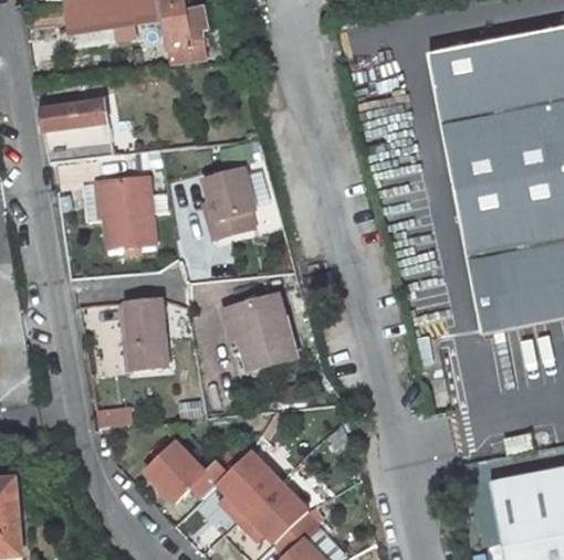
[(64,22),(81,21),(79,0),(62,0),(63,6),(64,18),(64,22)]
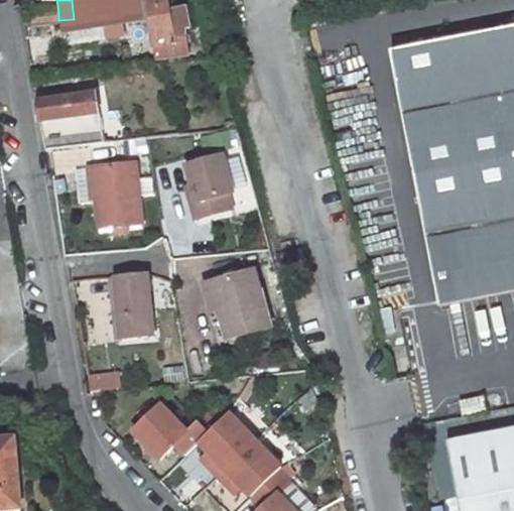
[(146,0),(154,41),(156,55),(187,50),(183,23),(188,21),(184,3),(168,6),(167,0),(146,0)]
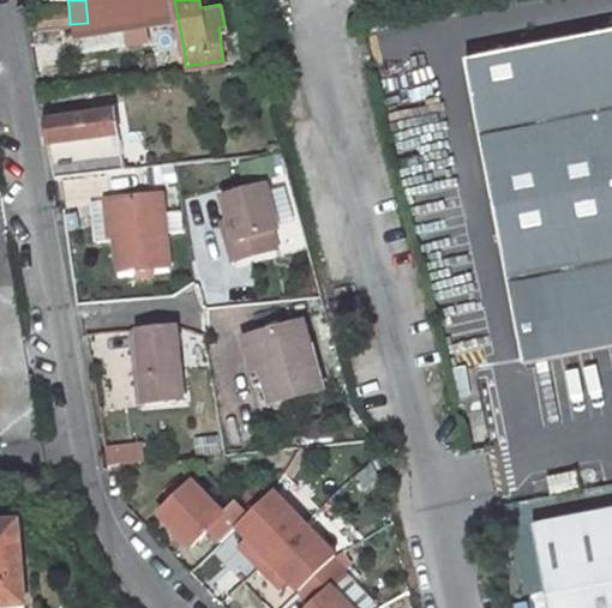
[(66,6),(65,4),(35,7),(37,26),(67,22),(66,19),(70,19),(69,6),(66,6)]
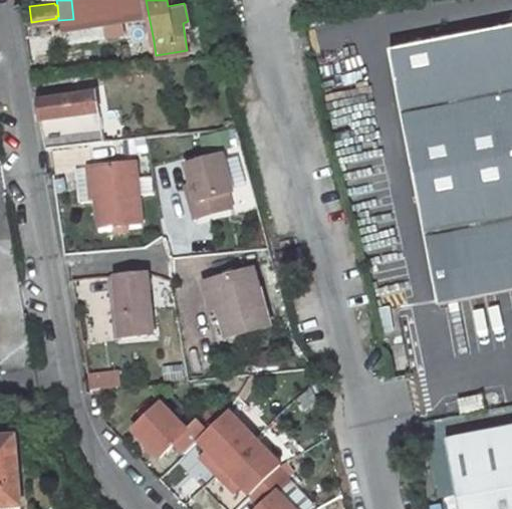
[(511,281),(511,23),(390,47),(438,296),(511,281)]
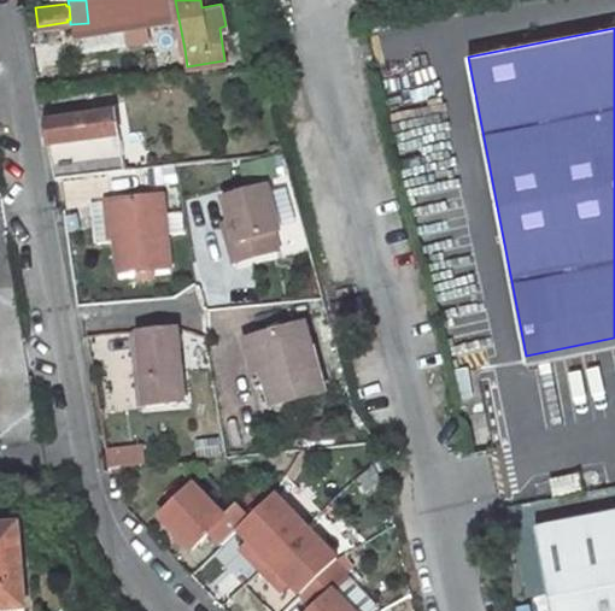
[(112,130),(110,107),(45,116),(47,139),(54,174),(134,164),(130,150),(122,151),(118,129),(112,130)]
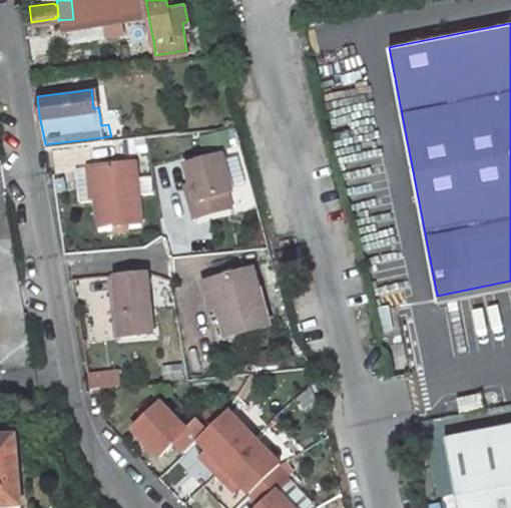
[(223,141),(235,139),(232,126),(220,129),(223,141)]
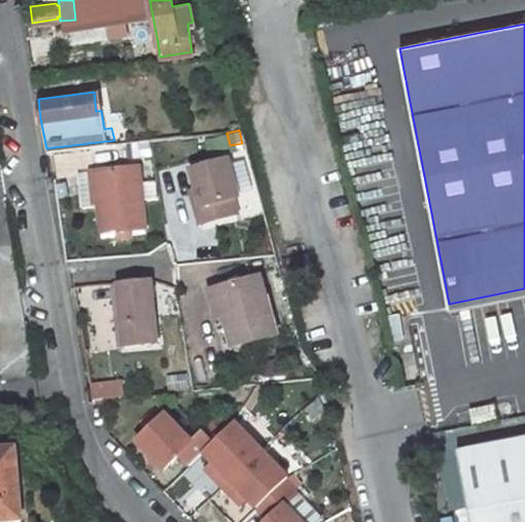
[(238,193),(226,154),(189,165),(200,202),(195,203),(199,219),(237,208),(233,194),(238,193)]
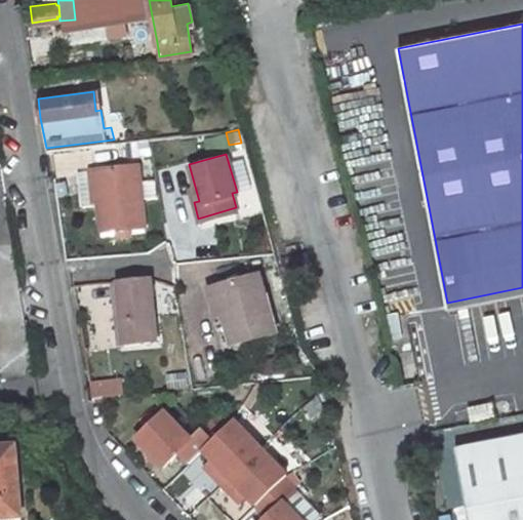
[(99,227),(144,223),(137,162),(94,166),(99,227)]
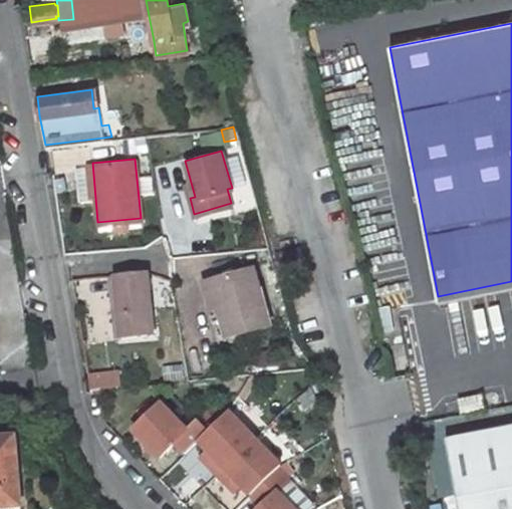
[(226,333),(269,321),(253,264),(210,277),(218,304),(226,333)]
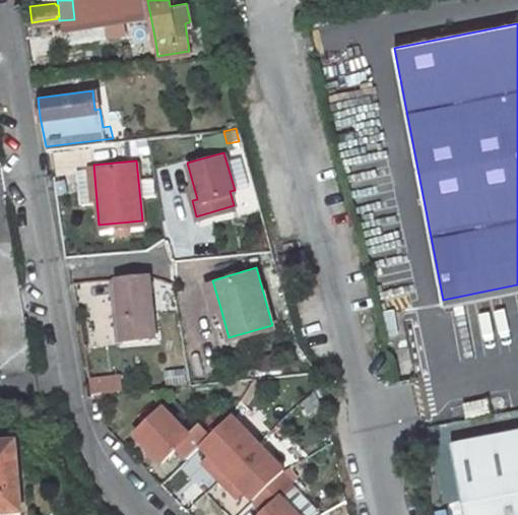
[(122,338),(154,334),(148,271),(115,275),(122,338)]
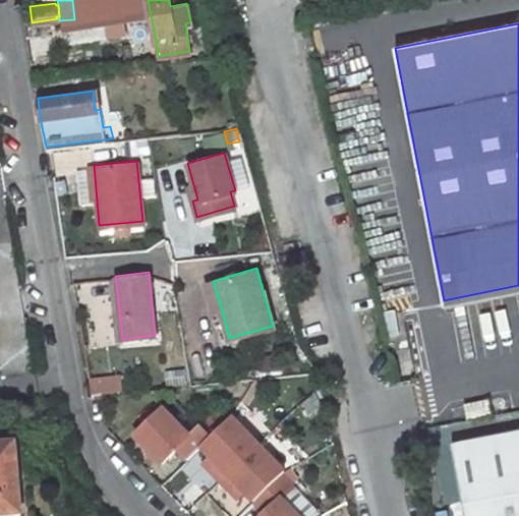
[(213,310),(221,308),(213,281),(206,283),(213,310)]
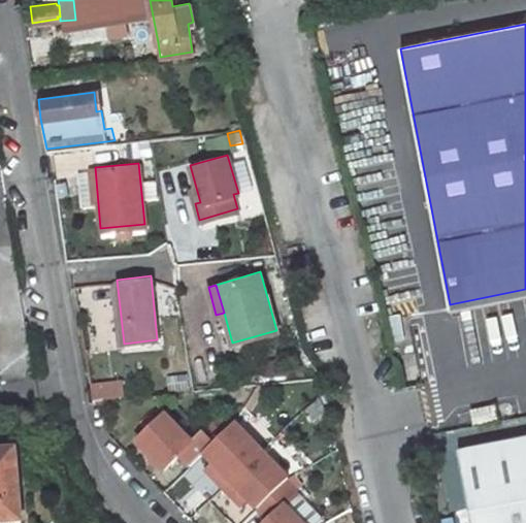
[(308,374),(316,369),(309,359),(301,364),(308,374)]
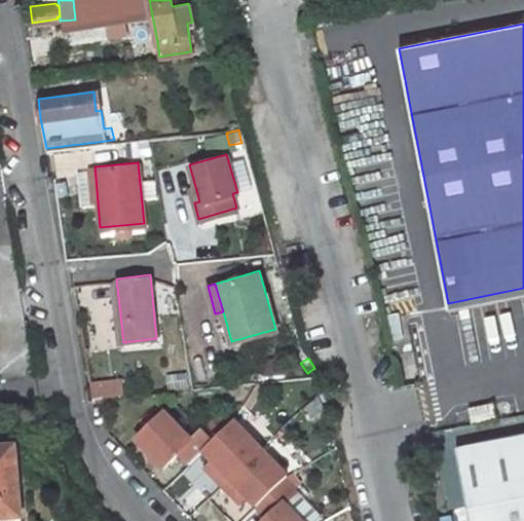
[(185,368),(165,370),(165,383),(186,382),(185,368)]
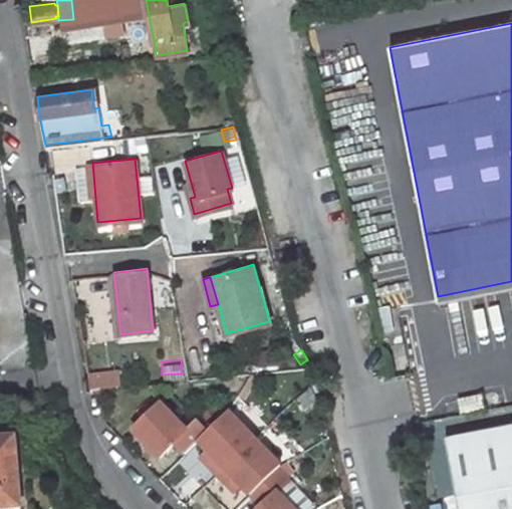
[(86,368),(87,385),(120,382),(119,365),(86,368)]
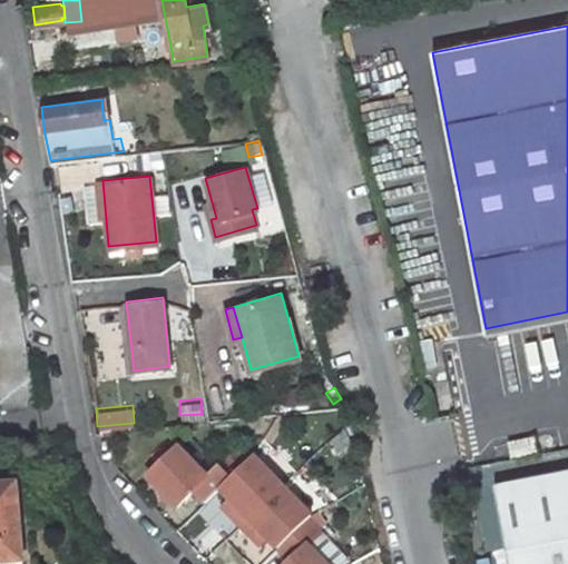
[(538,449),(534,432),(507,437),(510,455),(538,449)]
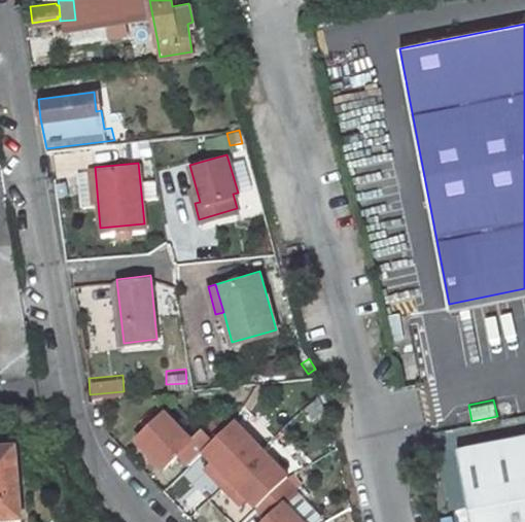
[(203,448),(212,439),(202,428),(191,438),(165,411),(137,438),(164,466),(179,452),(189,463),(198,454),(203,448)]
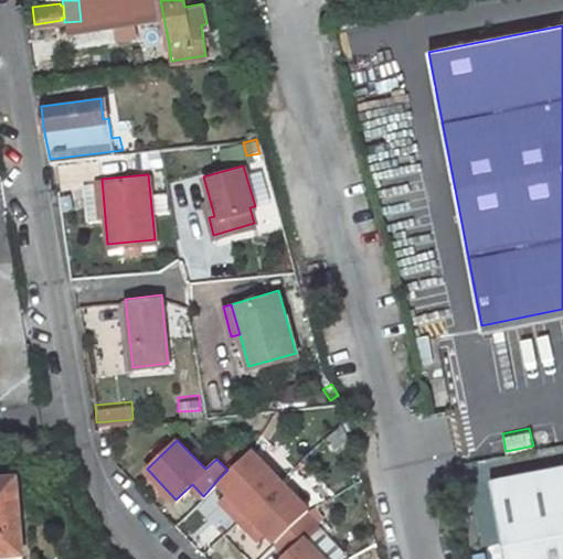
[(269,487),(279,477),(251,448),(227,470),(218,480),(227,491),(233,496),(225,503),(238,517),(269,487)]
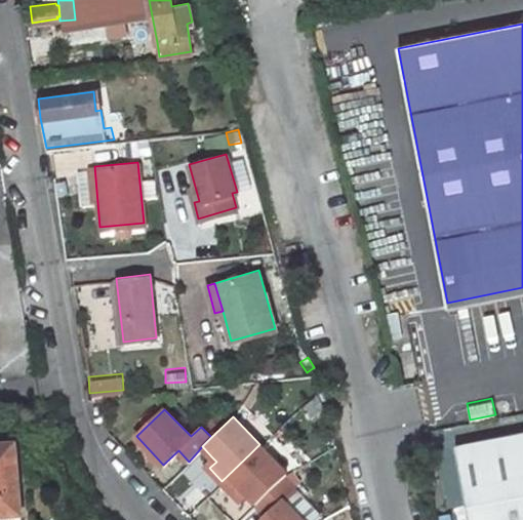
[(522,519),(522,431),(454,445),(468,519),(522,519)]
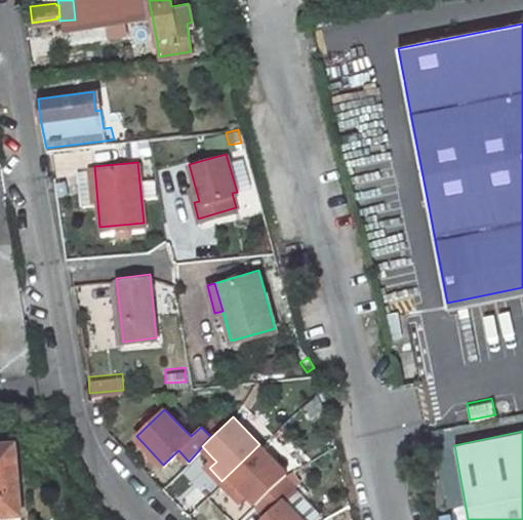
[(21,512),(14,441),(0,442),(0,508),(1,508),(1,513),(21,512)]
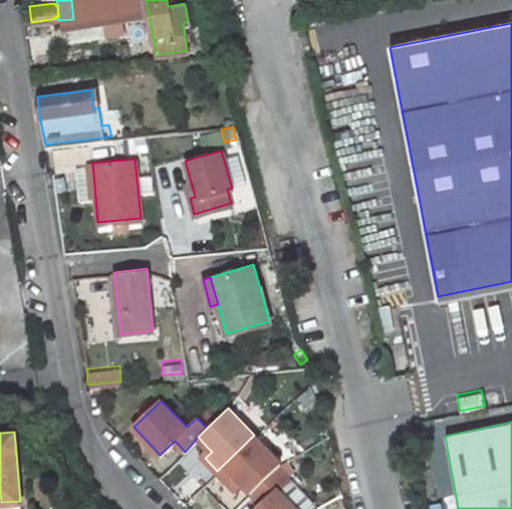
[(245,444),(217,471),(229,483),(236,477),(241,481),(250,491),(276,465),(280,462),(254,435),(245,444)]
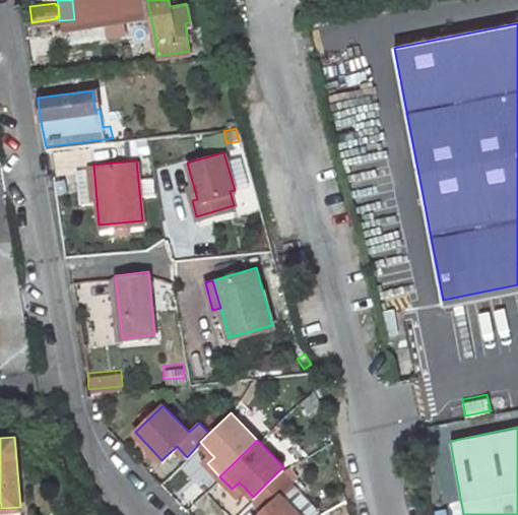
[(209,452),(203,459),(207,463),(214,457),(209,452)]
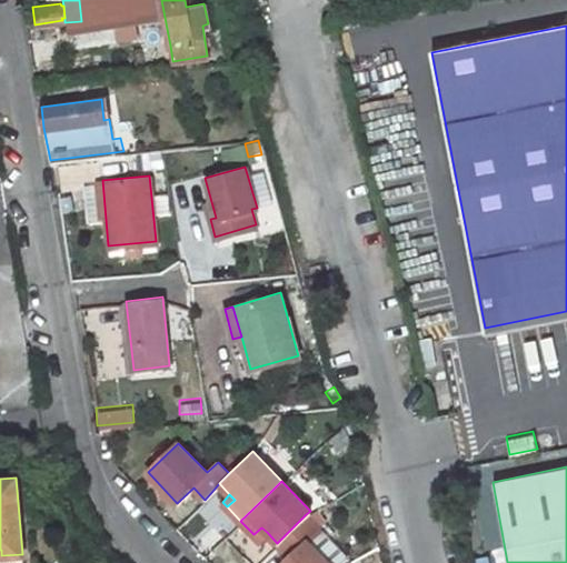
[(289,555),(280,562),(328,562),(307,541),(319,528),(306,514),(277,543),(289,555)]
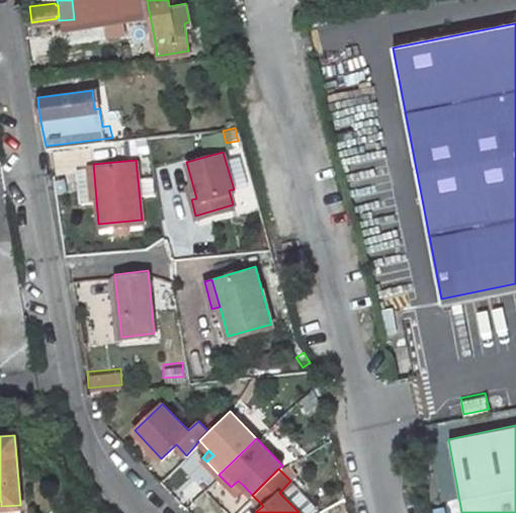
[(231,487),(236,492),(243,485),(238,481),(231,487)]
